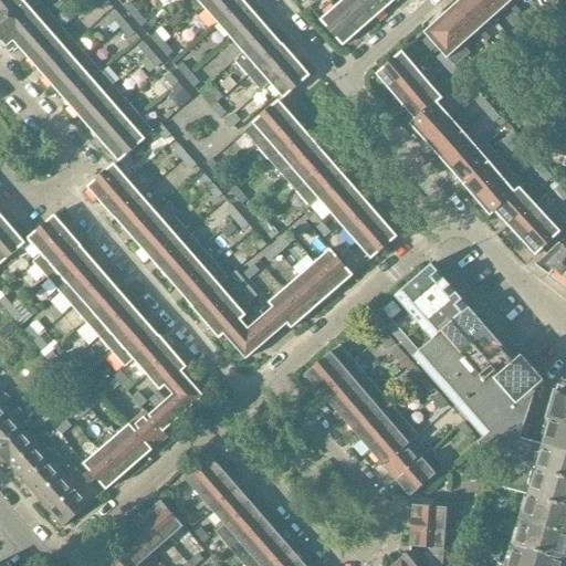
[(1,0),(0,1),(0,28),(31,0),(1,0)]
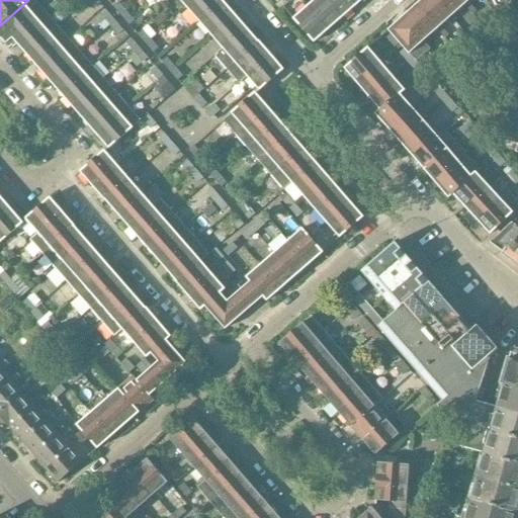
[(33,0),(28,0),(0,25),(0,37),(5,45),(35,18),(29,11),(37,4),(33,0)]
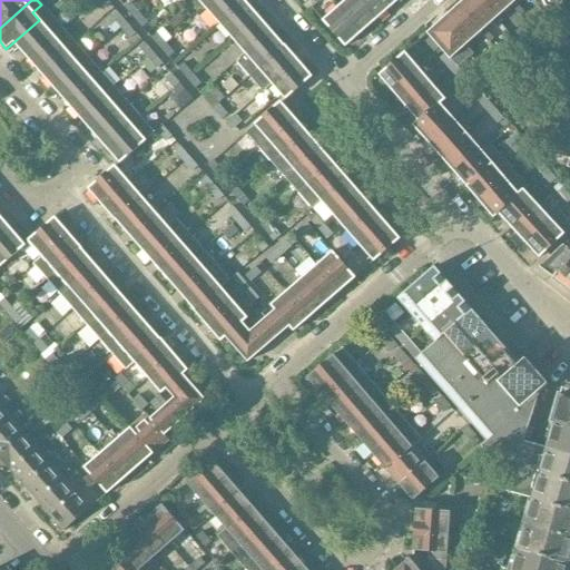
[(109,3),(106,0),(92,0),(85,7),(89,12),(100,5),(104,9),(109,3)]
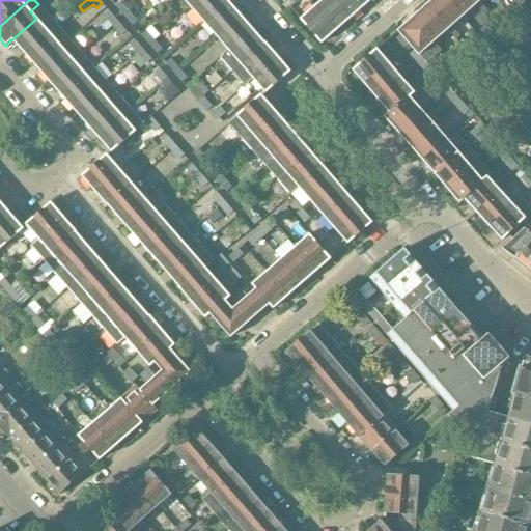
[(184,0),(191,8),(200,0),(184,0)]
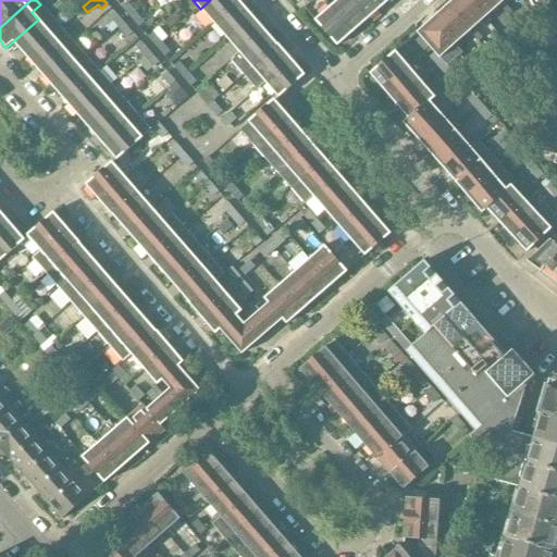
[(237,0),(210,0),(200,9),(213,23),(238,1),(237,0)]
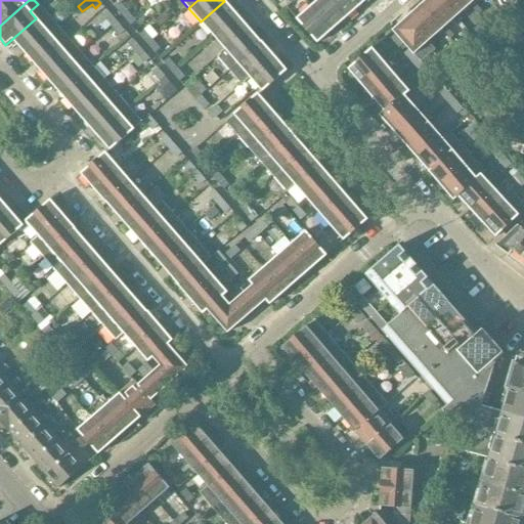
[(345,18),(329,0),(318,0),(310,7),(332,32),(345,18)]
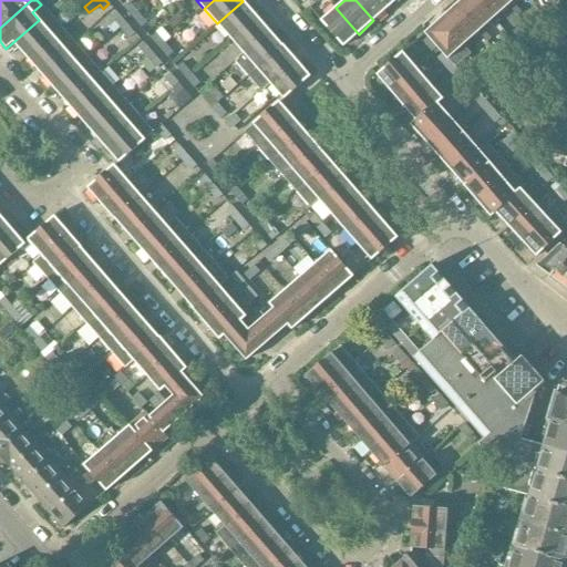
[(389,7),(382,0),(356,0),(373,20),(389,7)]
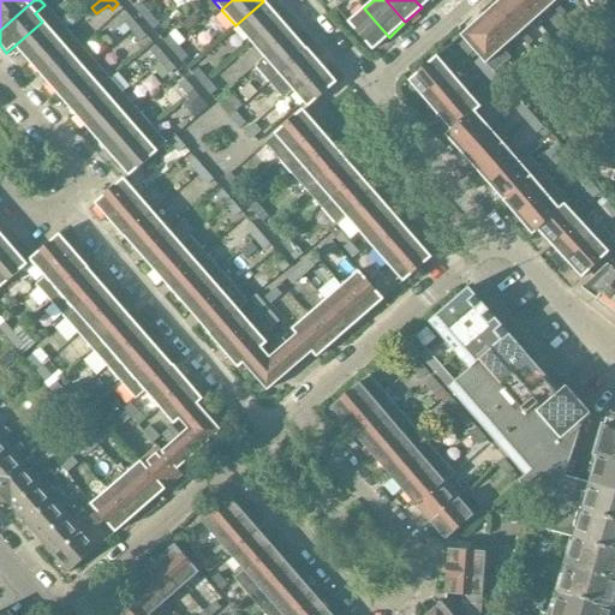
[(535,22),(515,0),(502,0),(494,7),(518,35),(527,46),(532,42),(523,31),(535,22)]
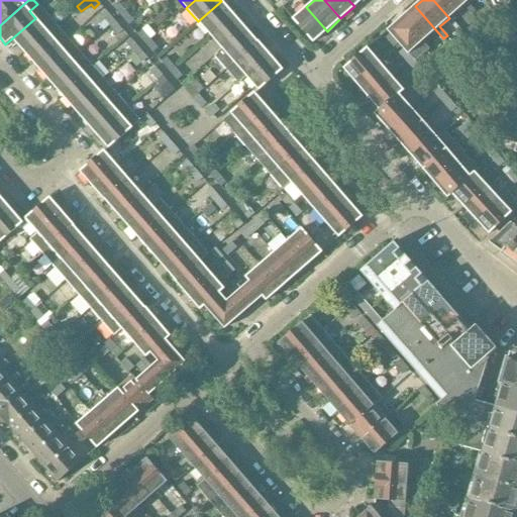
[(457,0),(433,0),(449,18),(462,5),(457,0)]
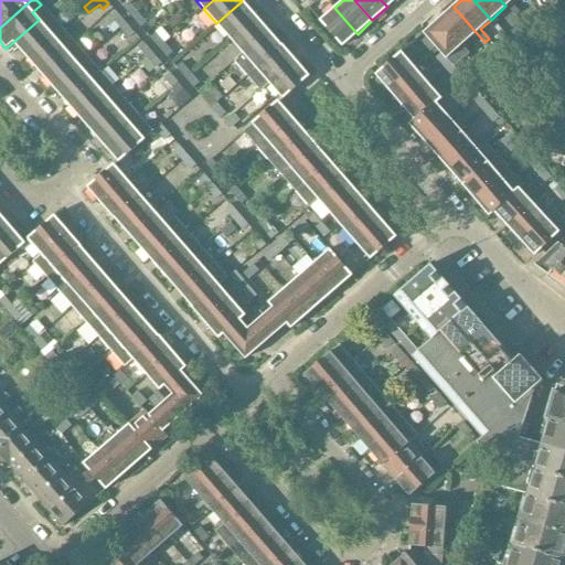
[(512,0),(500,0),(505,6),(515,17),(519,12),(510,2),(512,0)]
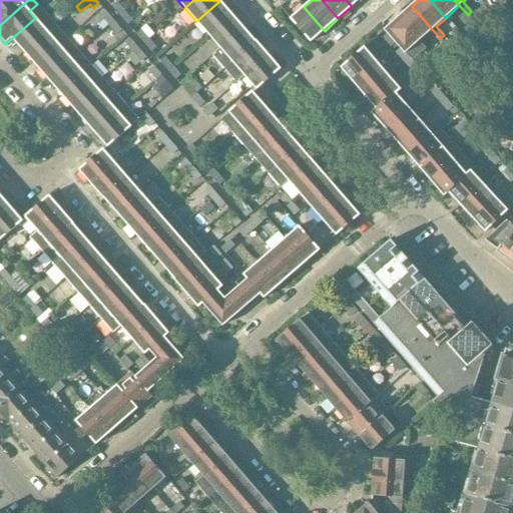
[(219,1),(196,21),(208,35),(231,15),(219,1)]
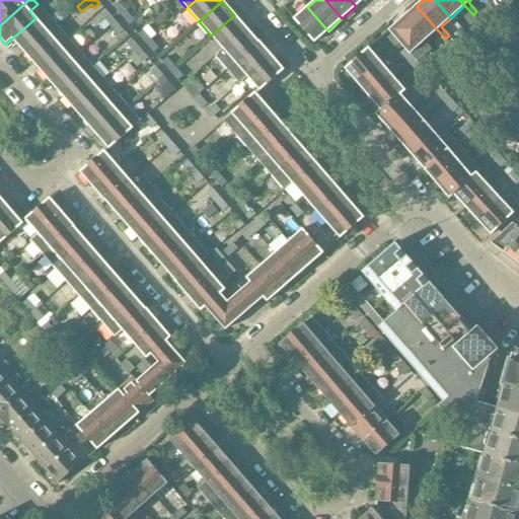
[(114,7),(122,17),(127,12),(119,3),(114,7)]
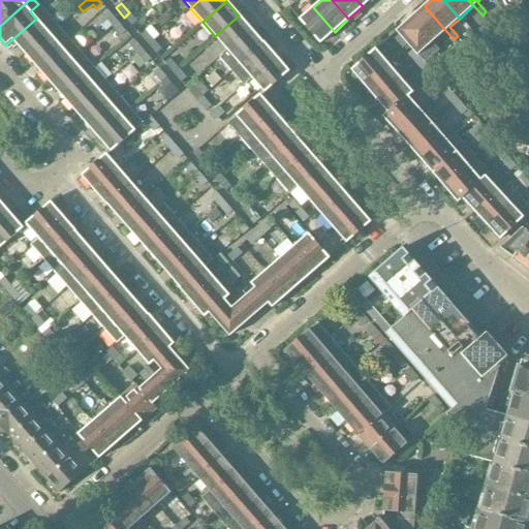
[(425,6),(411,19),(432,42),(445,30),(425,6)]
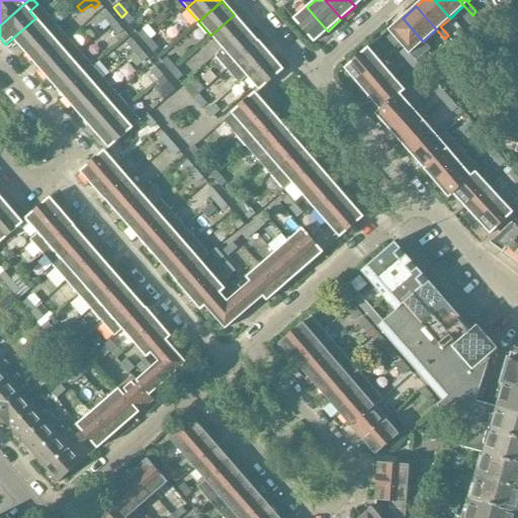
[(328,31),(307,7),(293,19),(314,42),(328,31)]
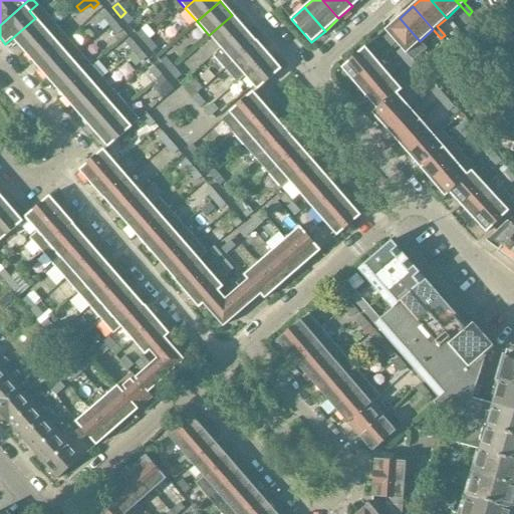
[(43,11),(35,18),(5,44),(9,47),(11,45),(13,47),(17,44),(24,51),(55,25),(43,11)]
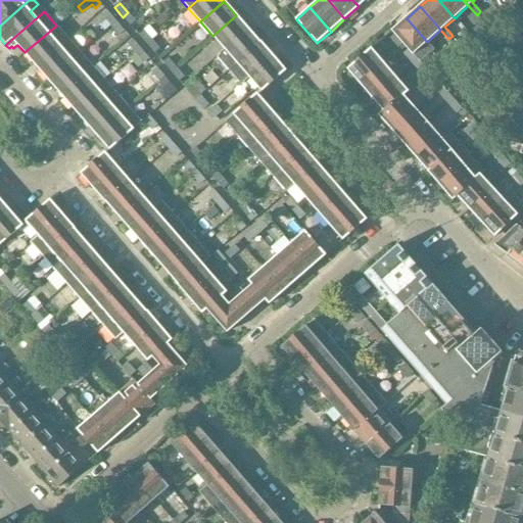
[(103,17),(111,27),(116,22),(108,12),(103,17)]
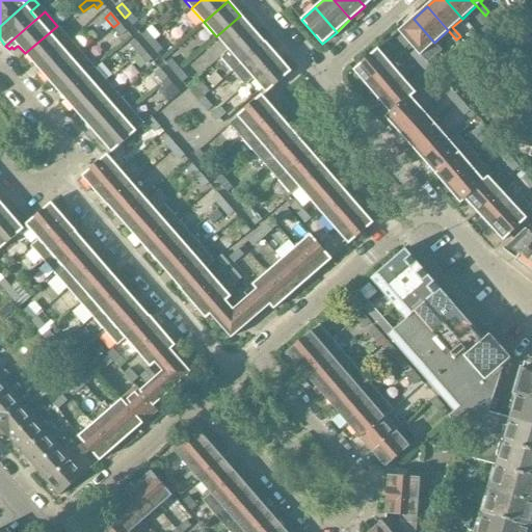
[(130,12),(125,18),(133,26),(138,22),(130,12)]
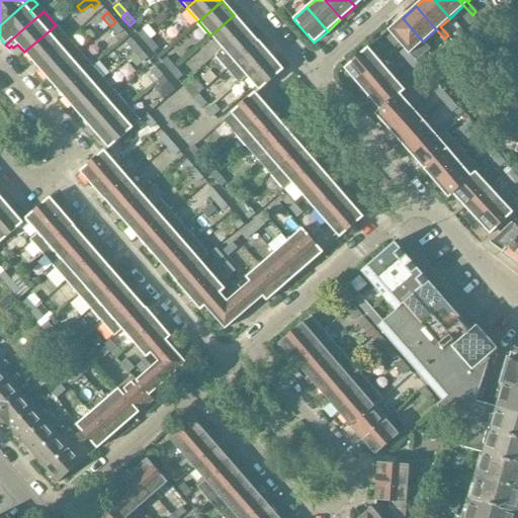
[(234,15),(210,35),(223,49),(246,28),(234,15)]
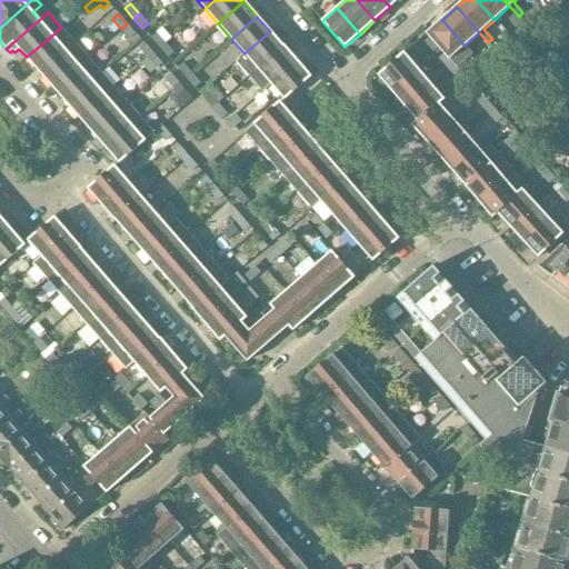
[(445,55),(453,65),(457,68),(472,55),(465,46),(442,20),(427,33),(431,39),(440,49),(445,55)]
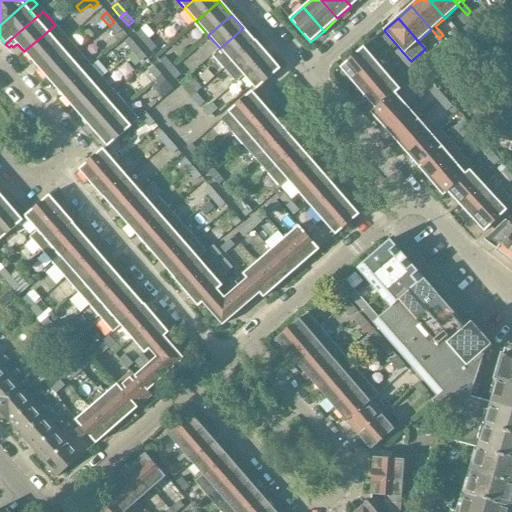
[(477,26),(473,21),(463,29),(468,34),(477,26)]
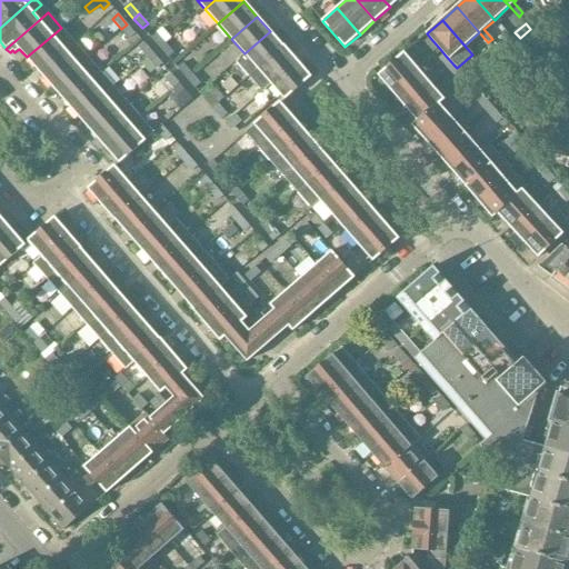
[(136,33),(127,25),(121,29),(130,39),(136,33)]
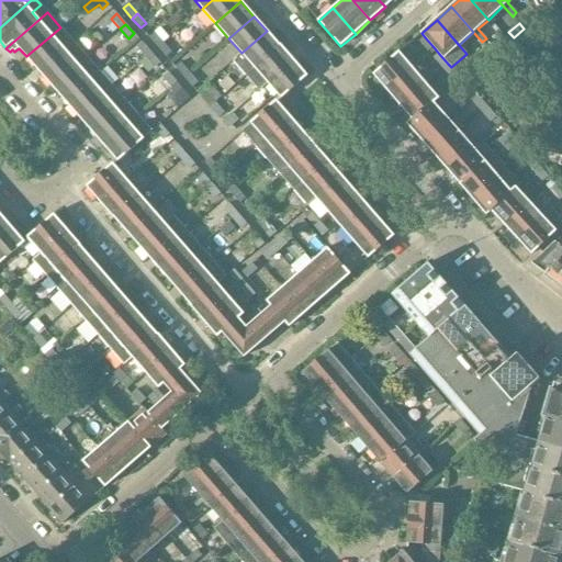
[(60,27),(26,56),(40,71),(74,42),(60,27)]
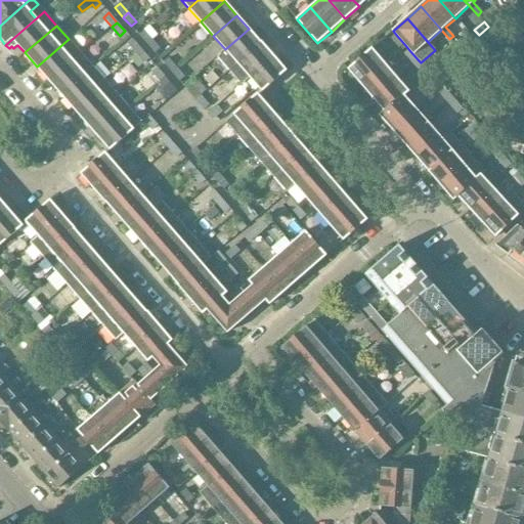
[(148,27),(144,31),(139,36),(147,45),(153,41),(158,36),(148,27)]
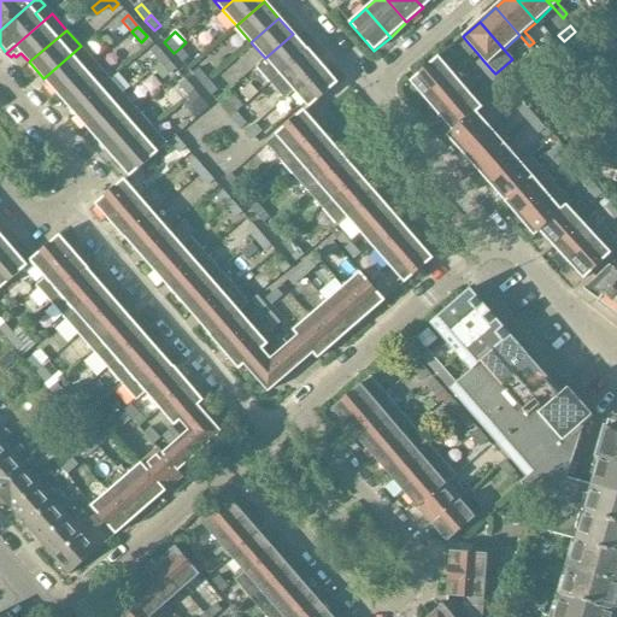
[(293,34),(265,58),(256,68),(270,83),(307,51),(293,34)]
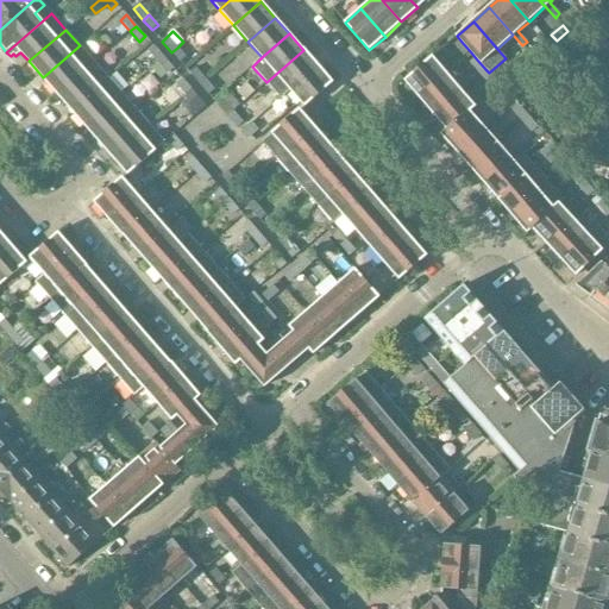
[(471,52),(462,42),(456,46),(465,58),(471,52)]
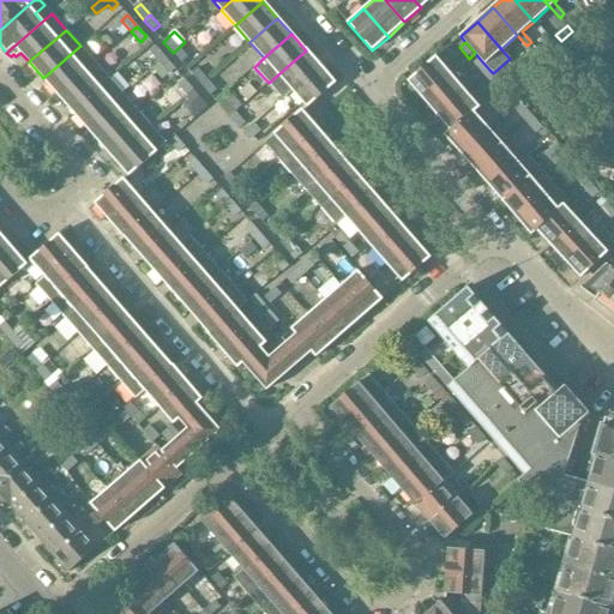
[(613,43),(609,42),(594,94),(613,98),(613,43)]
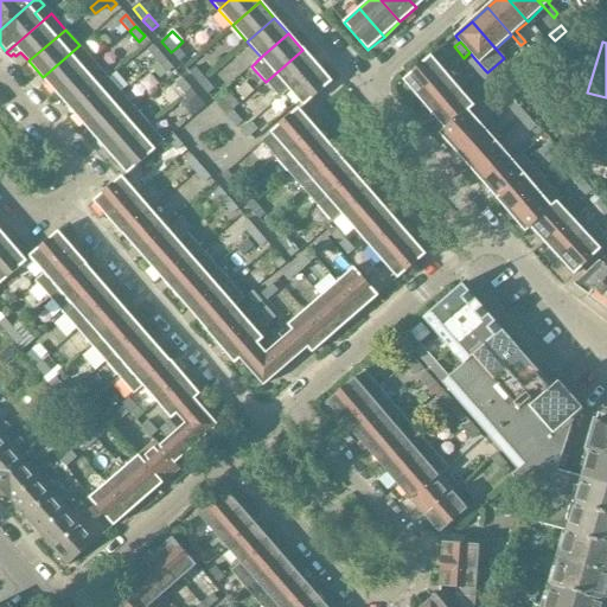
[(80,45),(43,77),(57,94),(94,62),(80,45)]
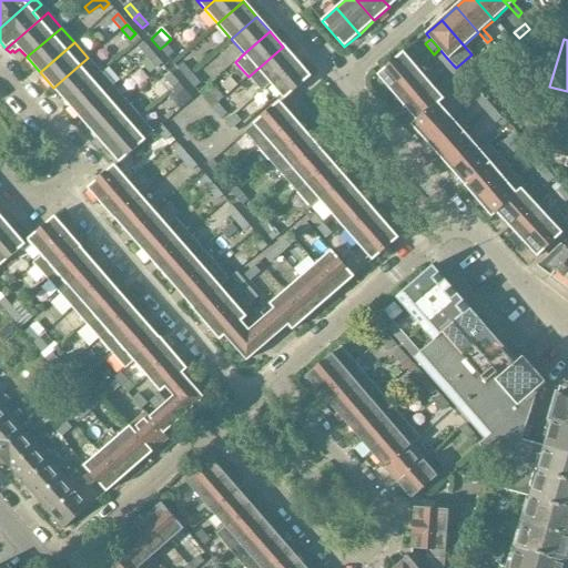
[(139,49),(148,59),(153,54),(144,43),(139,49)]
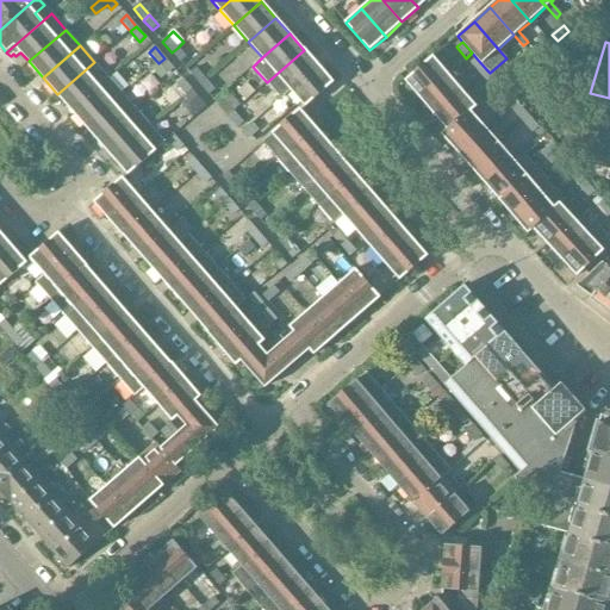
[(186,57),(178,48),(172,53),(180,63),(186,57)]
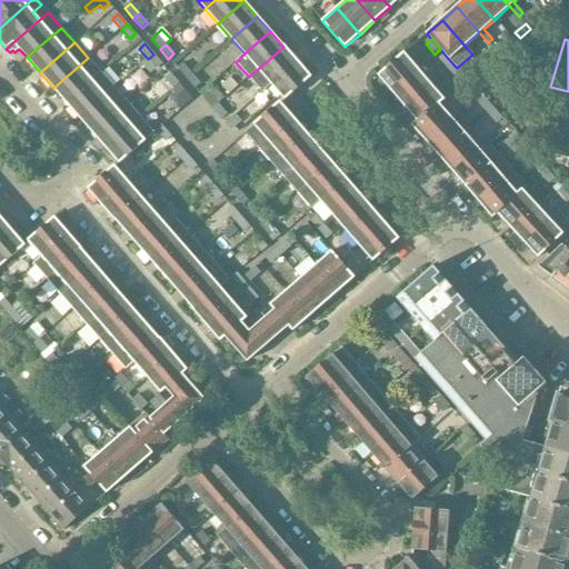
[(283,46),(283,47),(249,77),(262,92),(271,85),(297,61),(283,46)]
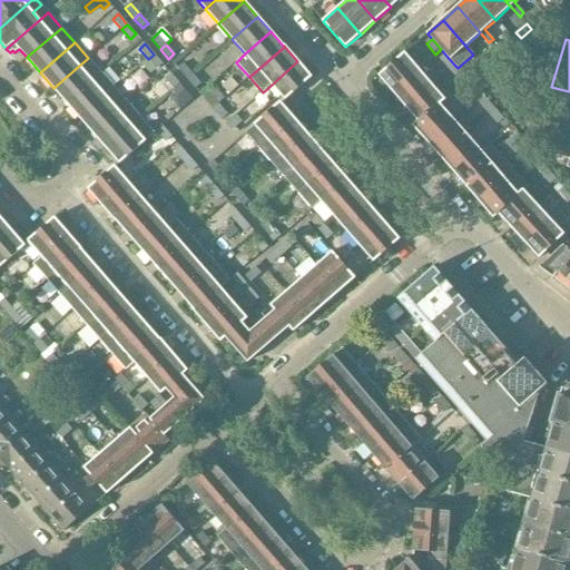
[(501,56),(495,50),(485,59),(491,65),(501,56)]
